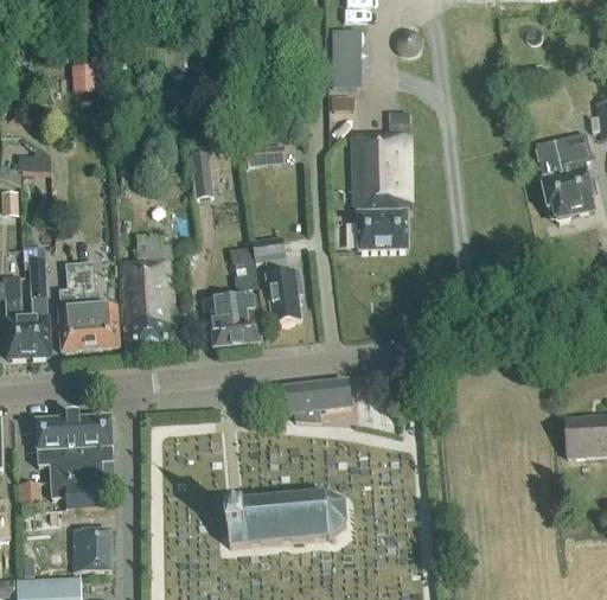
[(410,29),(409,29),(408,29),(407,29),(406,29),(404,30),(403,30),(402,30),(401,31),(400,32),(398,33),(398,34),(397,36),(396,37),(396,38),(396,39),(396,40),(396,42),(396,43),(396,44),(396,45),(396,46),(397,48),(397,49),(398,50),(400,51),(401,52),(402,53),(403,53),(404,55),(406,55),(407,55),(408,55),(409,55),(410,55),(411,55),(413,55),(414,55),(415,53),(416,53),(416,52),(417,52),(419,51),(420,50),(421,49),(421,48),(421,46),(422,45),(422,44),(422,43),(422,42),(422,40),(422,39),(422,38),(422,37),(421,36),(421,34),(420,34),(420,33),(419,32),(417,31),(416,31),(416,30),(415,30),(414,30),(413,29),(411,29),(410,29)]
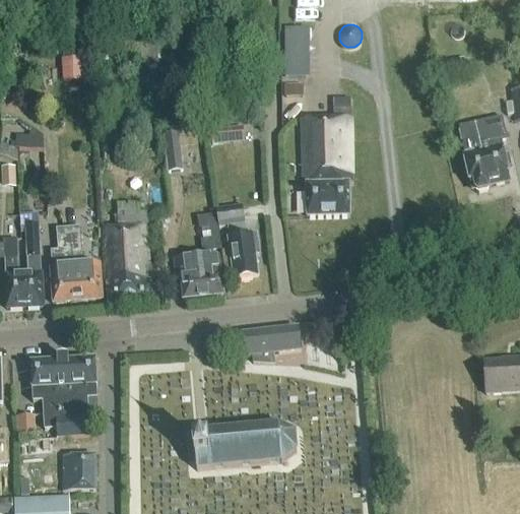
[(39,37),(40,47),(53,47),(55,47),(54,36),(39,37)]
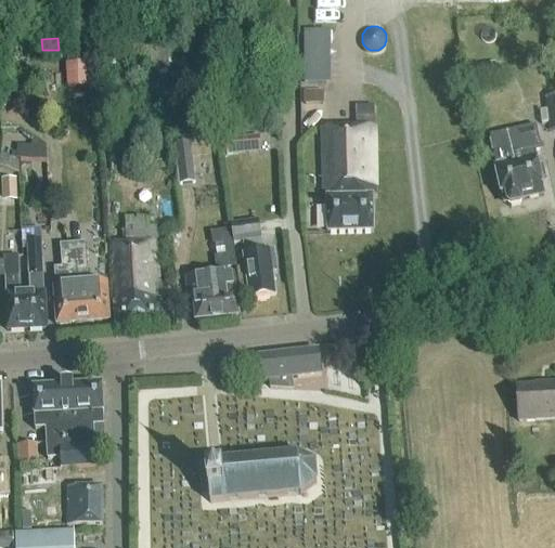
[(66,57),(67,82),(93,81),(92,56),(66,57)]
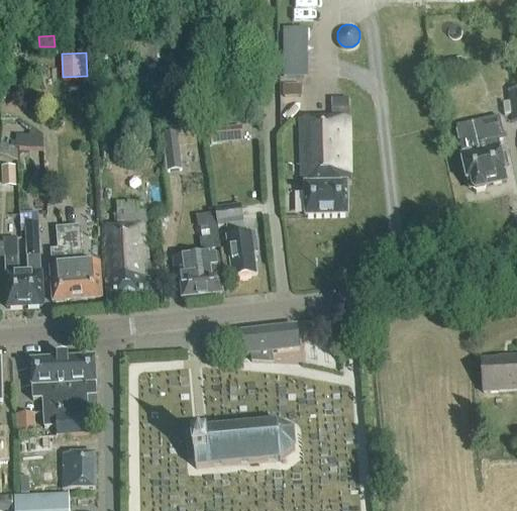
[(453,71),(451,57),(435,59),(437,73),(453,71)]
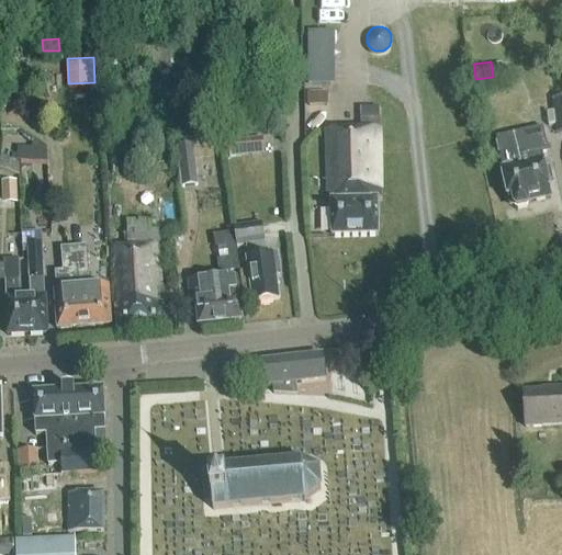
[(561,127),(561,92),(552,94),(557,129),(561,127)]
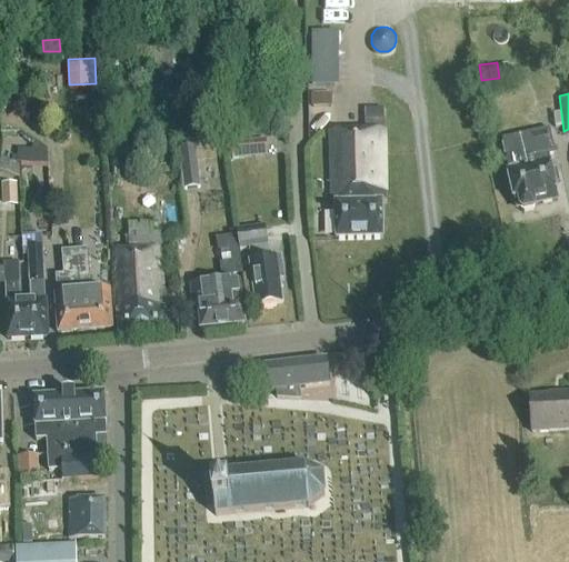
[(112,128),(111,116),(102,117),(103,128),(112,128)]
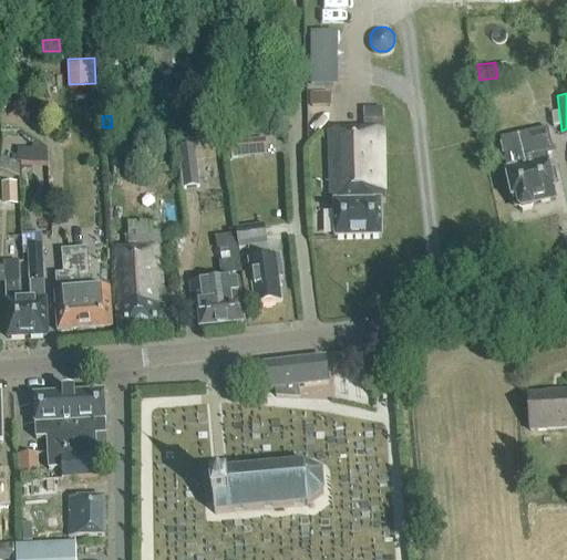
[(334,198),(334,234),(381,232),(381,197),(384,197),(383,115),(364,115),(364,127),(329,128),(330,198),(334,198)]
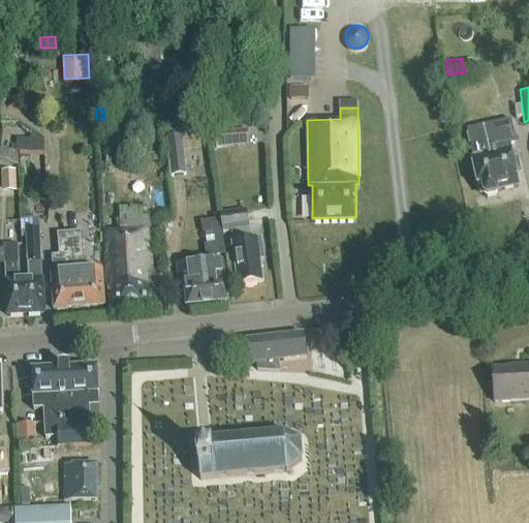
[(517,181),(510,152),(511,150),(509,141),(516,140),(512,125),(510,117),(466,127),(473,155),(473,157),(472,159),(473,165),(476,167),(480,189),(484,189),(487,192),(495,190),(497,187),(497,186),(500,185),(517,181)]
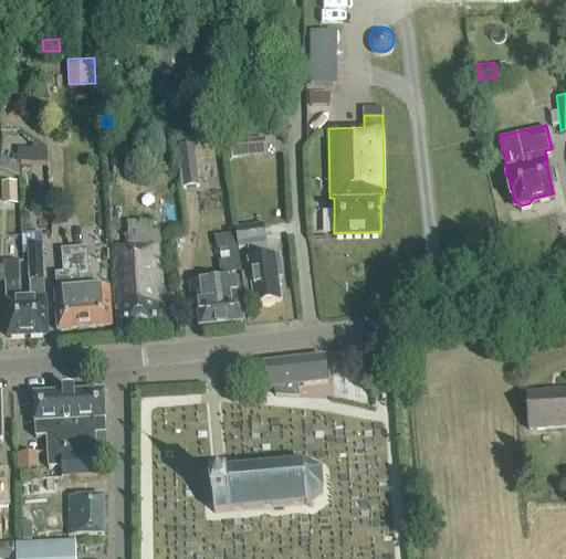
[(265,150),(264,134),(229,136),(231,154),(265,150)]
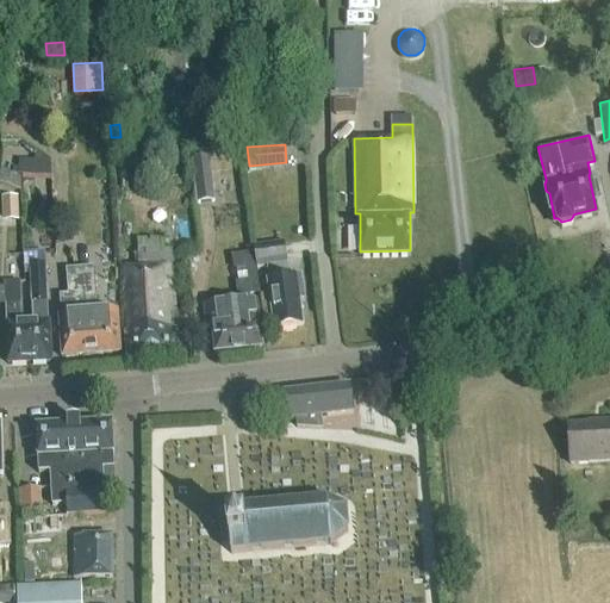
[(216,197),(210,153),(191,155),(197,199),(216,197)]
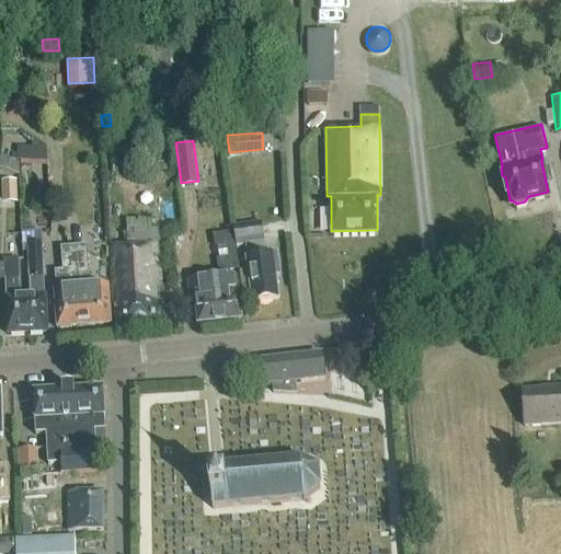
[(30,157),(31,142),(18,142),(16,156),(30,157)]
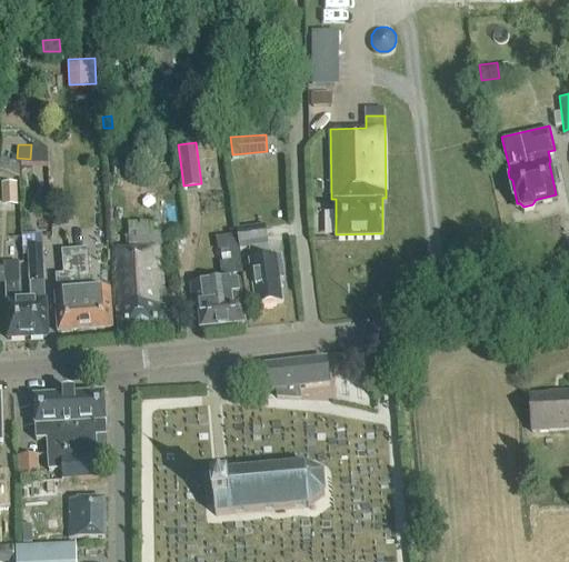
[(18,201),(17,178),(1,179),(2,201),(18,201)]
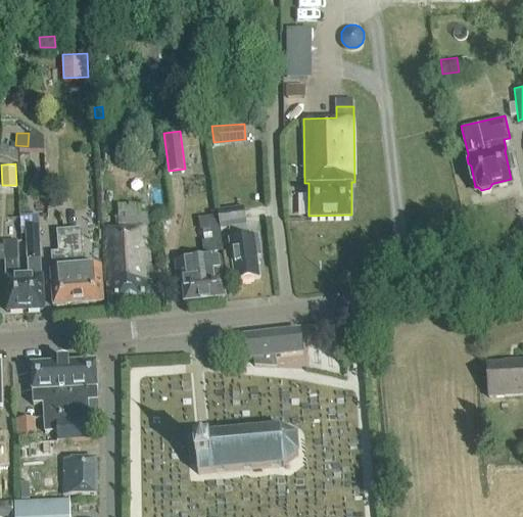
[(107,281),(108,304),(153,302),(148,207),(141,208),(140,200),(117,201),(119,224),(102,225),(105,281),(107,281)]
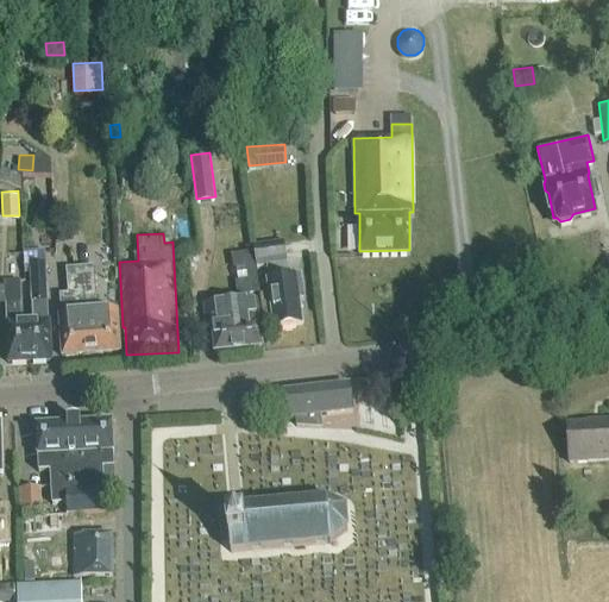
[(299,294),(303,294),(300,270),(284,273),(282,258),(284,258),(281,238),(253,243),(256,263),(267,262),(269,275),(267,275),(274,324),(302,320),(299,294)]
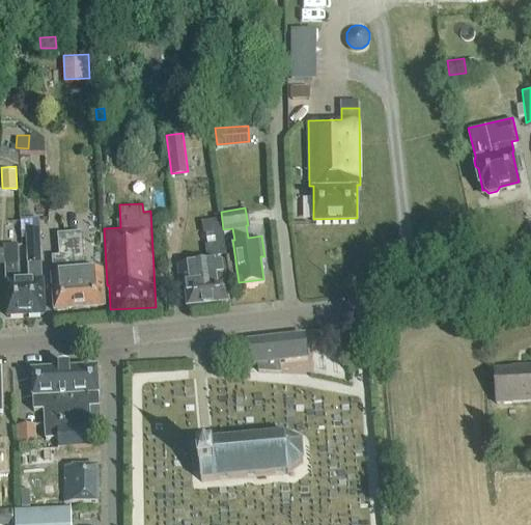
[(208,258),(226,255),(220,215),(203,218),(208,258)]
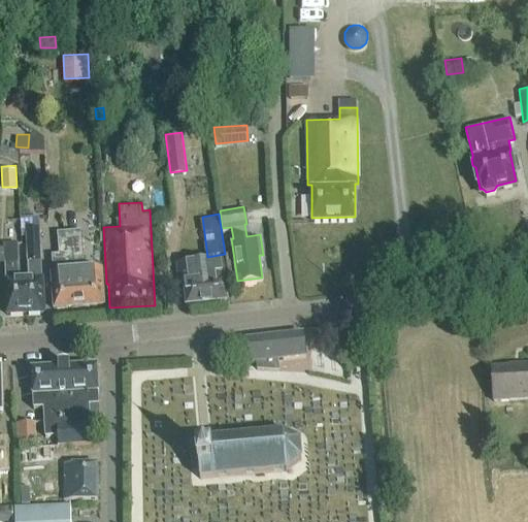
[(42,275),(41,263),(39,226),(27,226),(29,275),(24,275),(26,310),(43,308),(42,275)]
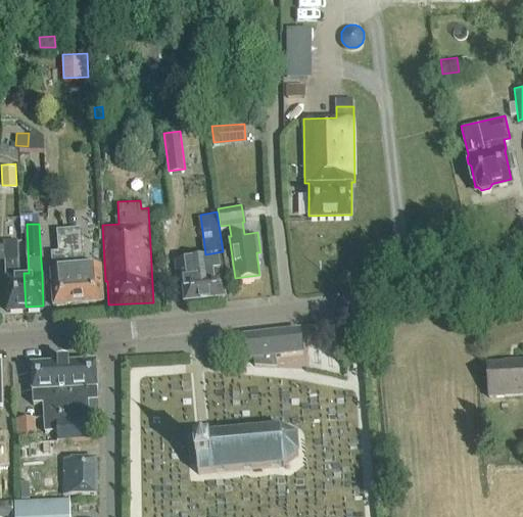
[(103,298),(100,264),(83,265),(80,225),(56,227),(58,248),(51,249),(53,278),(51,278),(53,302),(103,298)]
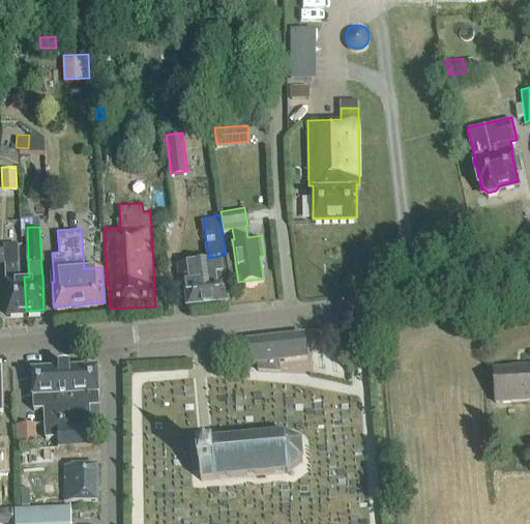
[(26,311),(24,277),(19,277),(19,264),(17,240),(4,241),(5,278),(6,312),(26,311)]
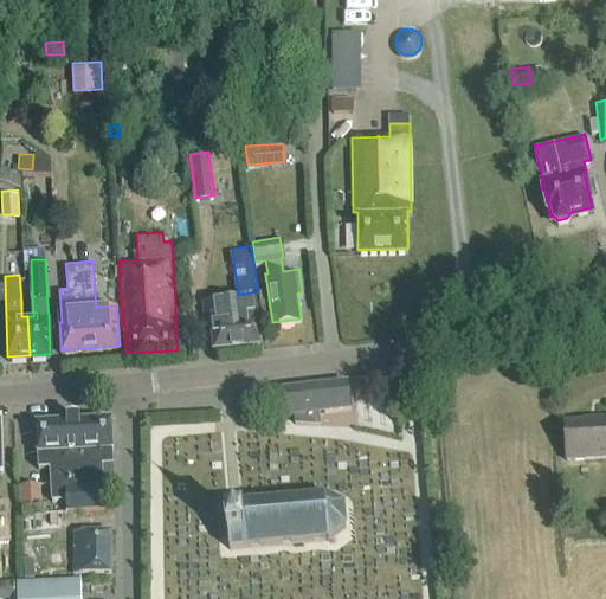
[(213,347),(260,341),(258,314),(257,314),(255,295),(202,301),(205,322),(211,321),(213,347)]
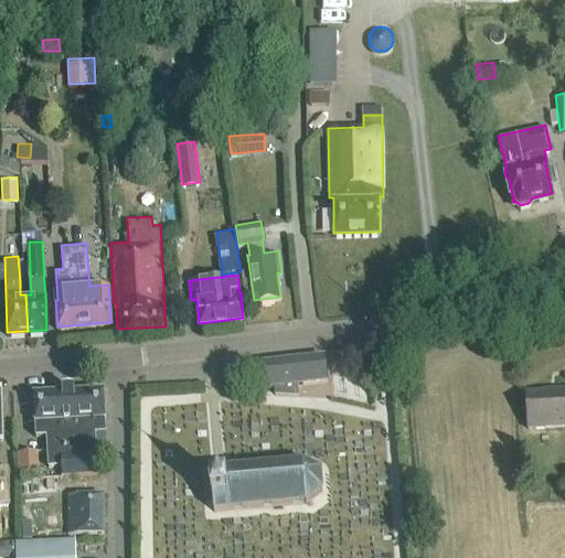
[(297,381),(327,377),(324,353),(294,357),(297,393),(298,393),(297,381)]
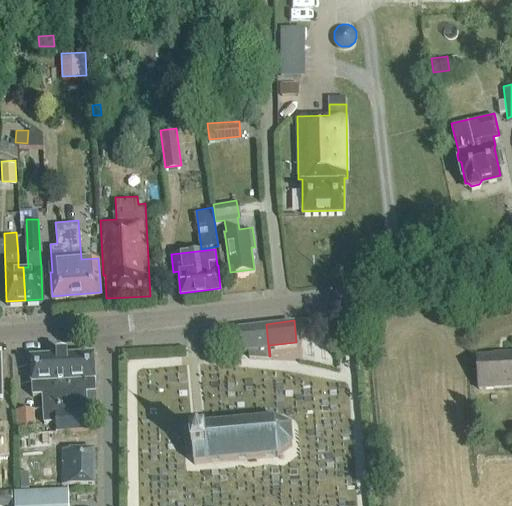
[(240,349),(249,348),(249,355),(269,356),(266,324),(238,327),(240,349)]
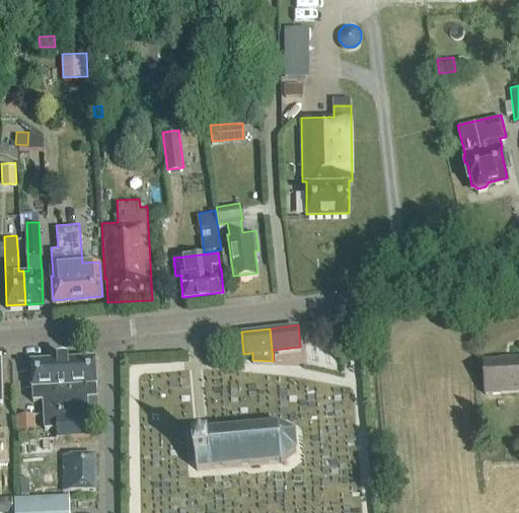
[(59,358),(30,360),(32,398),(43,397),(44,417),(44,426),(56,425),(57,435),(89,433),(87,395),(97,394),(95,356),(67,358),(67,354),(58,355),(59,358)]
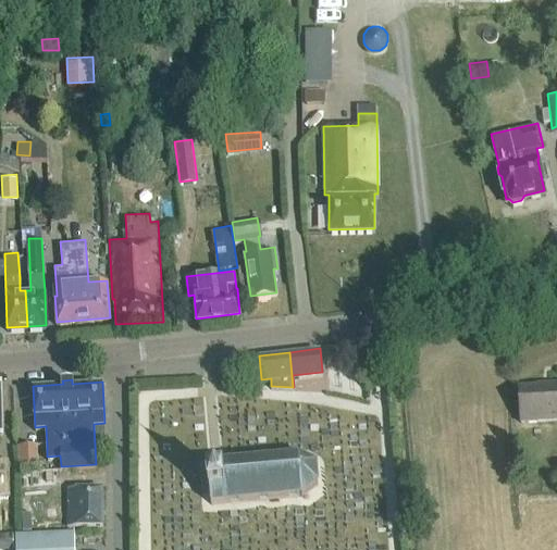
[(556,379),(548,380),(548,383),(519,385),(521,419),(556,416),(556,379)]
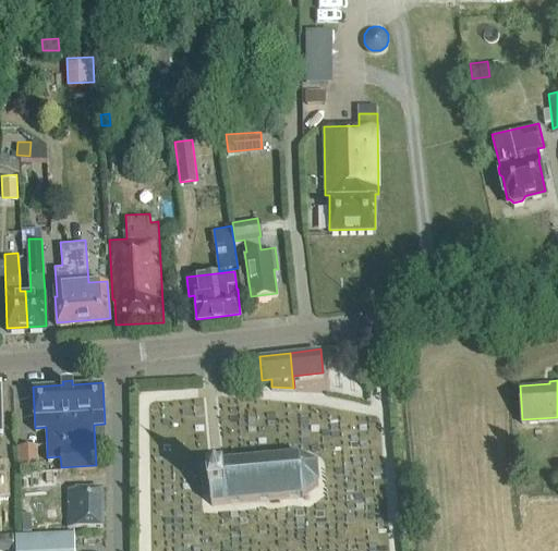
[(0,436),(2,437),(1,384),(0,383),(0,492),(10,493),(9,458),(0,457),(0,436)]
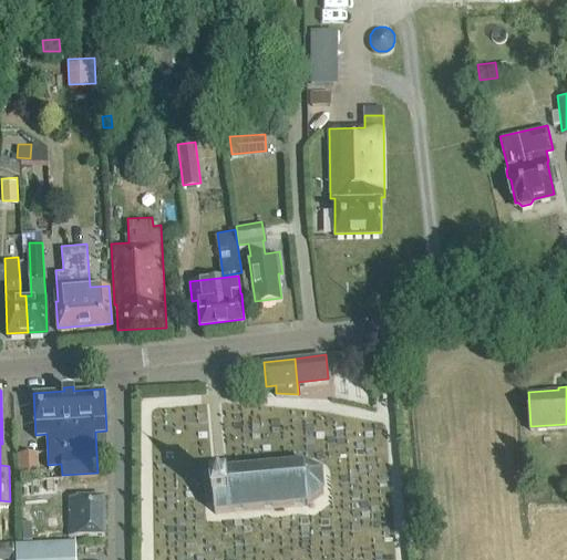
[(22,474),(37,474),(35,453),(21,454),(22,474)]
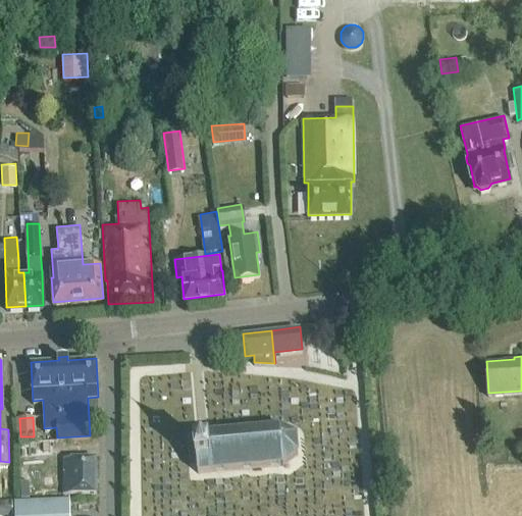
[(277,424),(193,433),(194,445),(192,446),(193,461),(196,461),(197,471),(280,463),(297,451),(295,433),(277,424)]
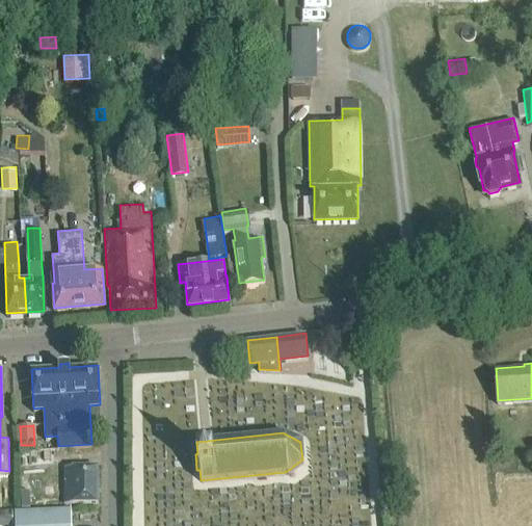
[(54,461),(53,446),(21,448),(22,463),(54,461)]
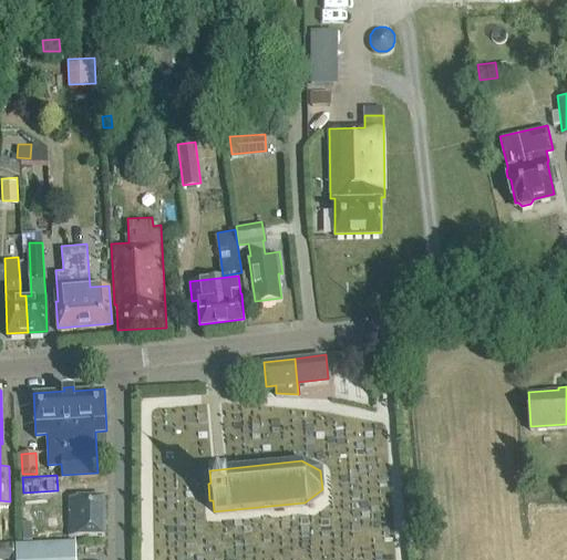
[(103,535),(104,527),(103,494),(69,494),(69,527),(69,532),(103,535)]
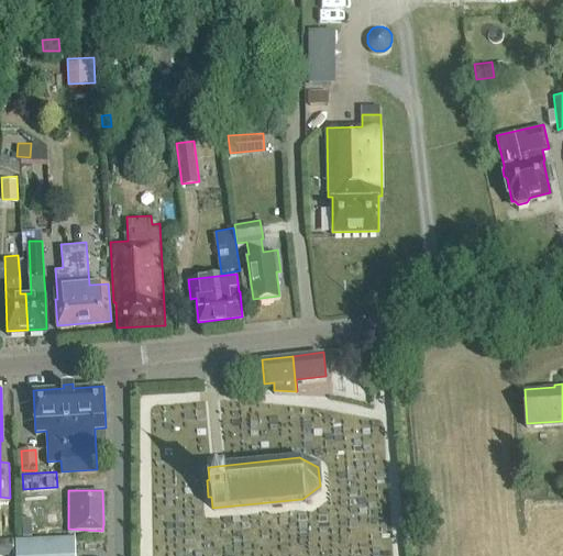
[(22,514),(22,533),(32,532),(31,514),(22,514)]
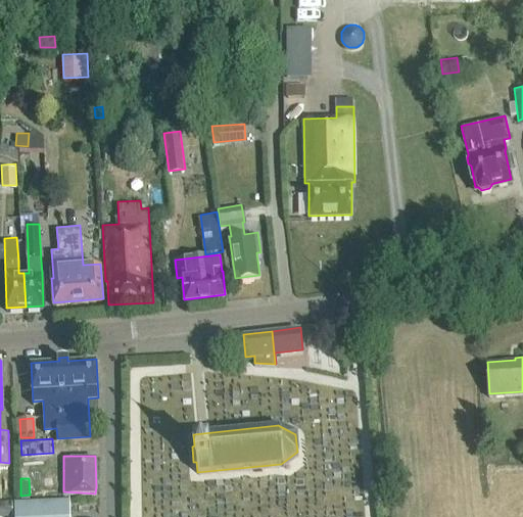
[(13,514),(12,498),(0,498),(0,514),(7,514),(13,514)]
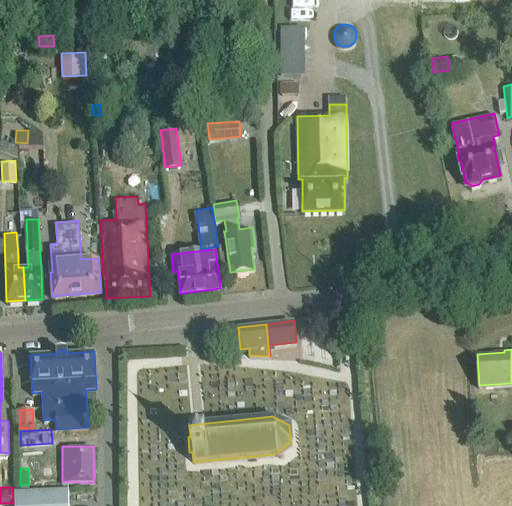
[(66,505),(65,488),(14,491),(15,503),(14,505),(66,505)]
